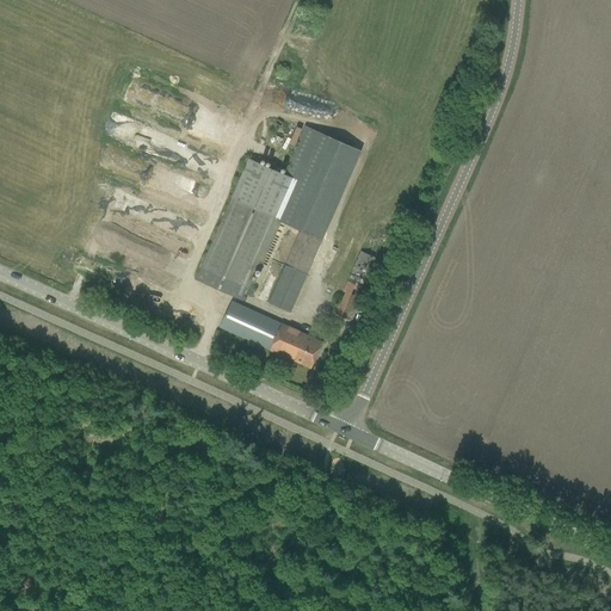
[(298,232),(321,241),(360,152),(304,128),(284,174),(295,179),(278,220),(282,221),(281,223),(298,232)]
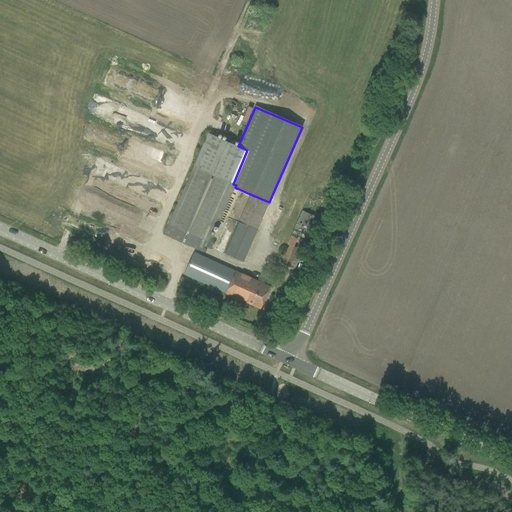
[(208,135),(164,235),(202,252),(206,242),(210,244),(209,247),(211,248),(213,244),(211,243),(214,237),(210,235),(214,226),(218,228),(219,224),(215,222),(246,152),(208,135)]
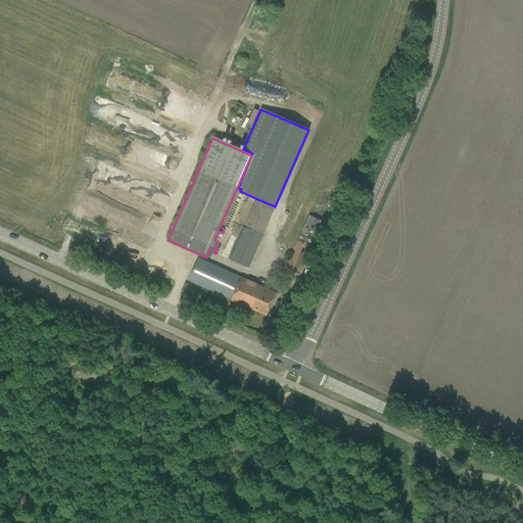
[(275,206),(255,198),(233,253),(251,262),(275,206)]
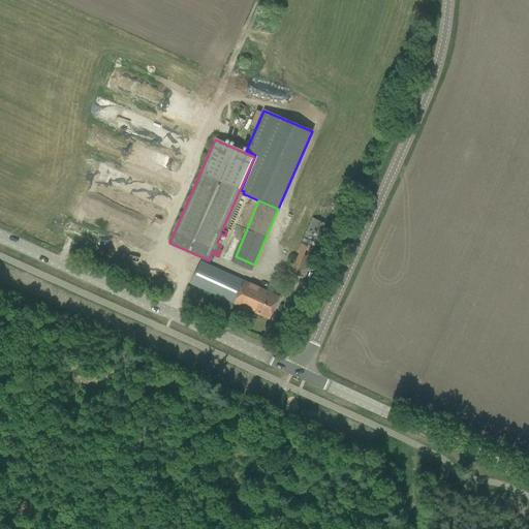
[(287,271),(285,277),(294,281),(298,276),(304,279),(313,257),(310,256),(324,223),(313,218),(289,272),(287,271)]
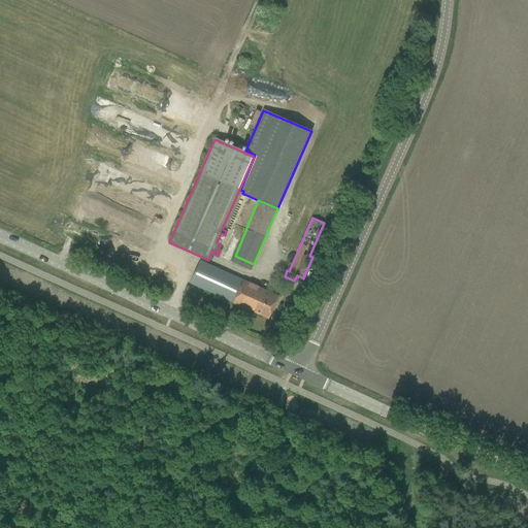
[(254,264),(235,256),(232,262),(251,270),(254,264)]
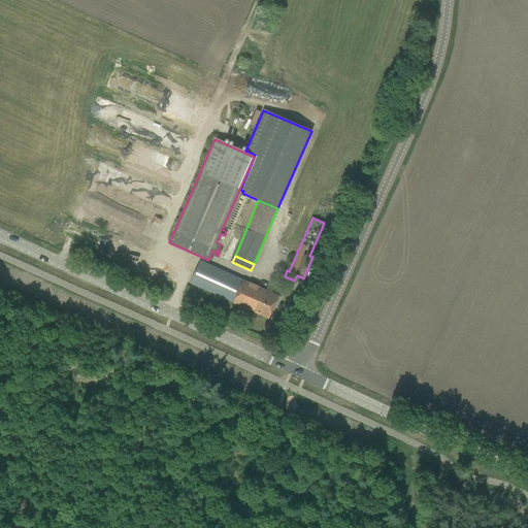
[(194,273),(190,283),(269,319),(278,296),(200,261),(194,273)]
